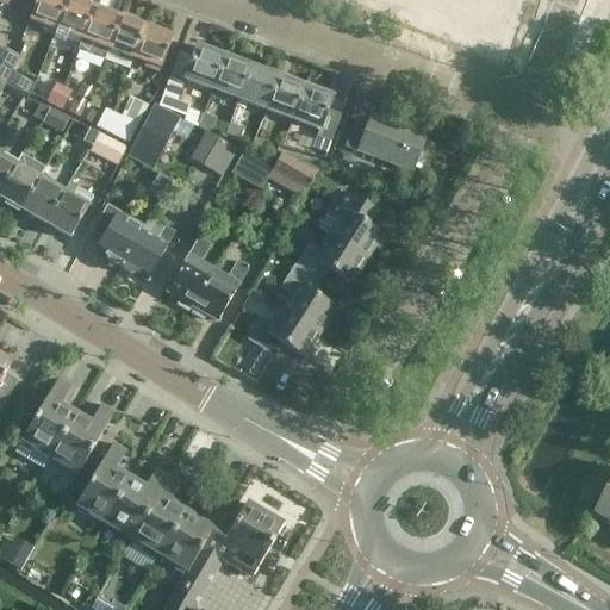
[(35,0),(27,20),(55,31),(66,0),(35,0)]
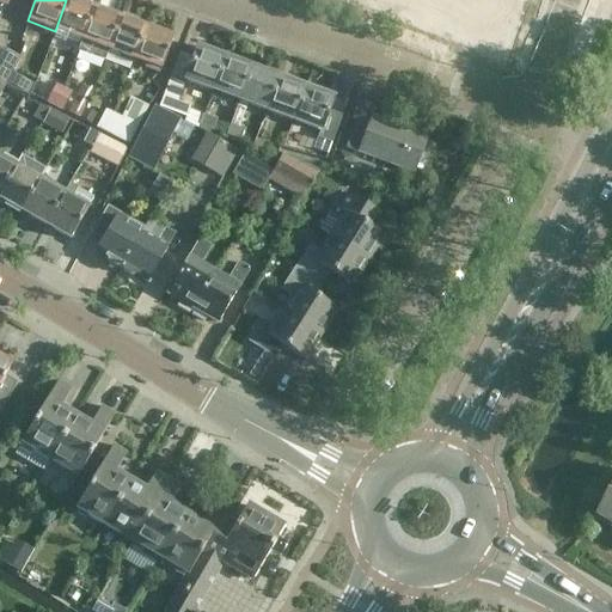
[(72,0),(66,0),(55,31),(81,41),(93,8),(72,0)]
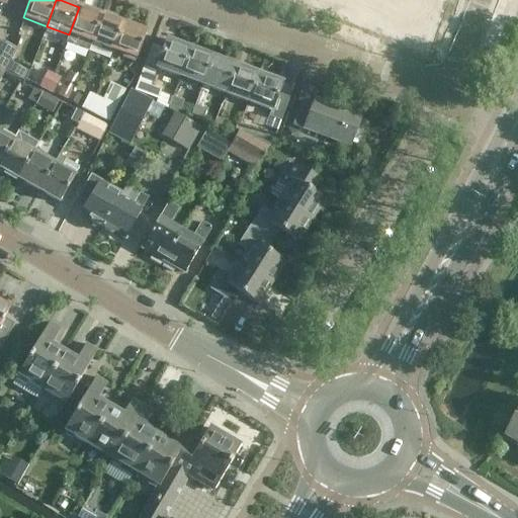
[(296,0),(305,3),(305,0),(306,0),(425,45),(431,28),(428,26),(436,4),(440,5),(441,0),(296,0)]
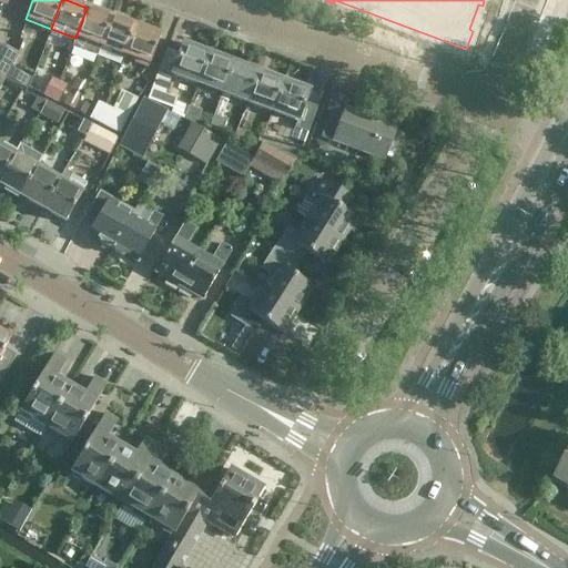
[(97,57),(100,47),(111,17),(87,8),(75,38),(71,48),(97,57)]
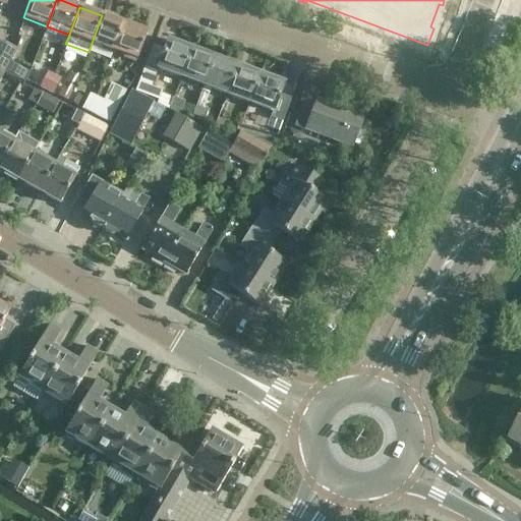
[(102,15),(92,43),(114,51),(124,23),(102,15)]
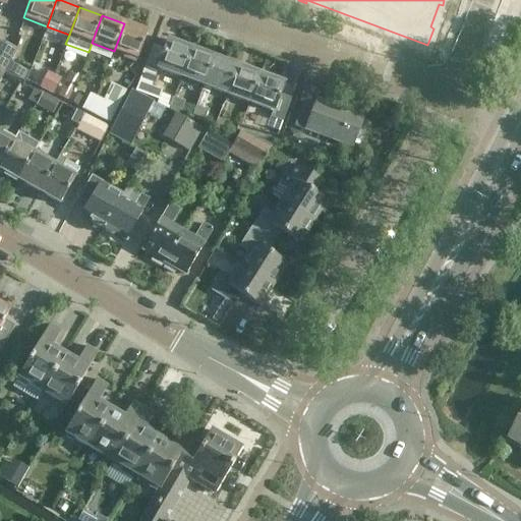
[(124,23),(114,51),(137,60),(148,32),(124,23)]
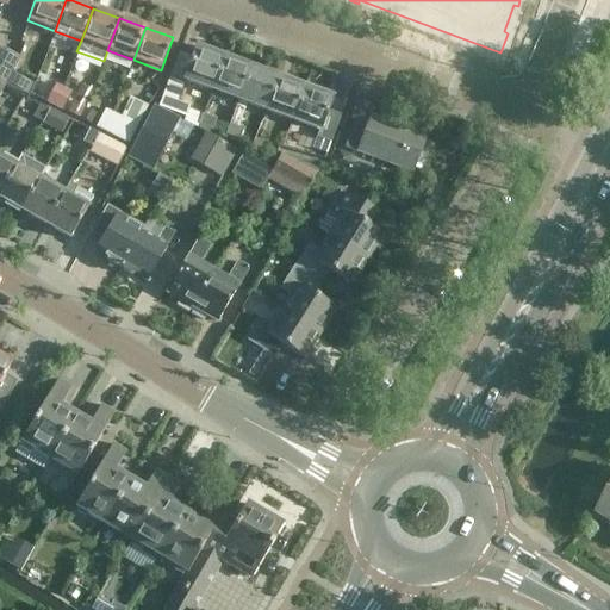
[(211,91),(223,56),(195,47),(184,80),(211,91)]
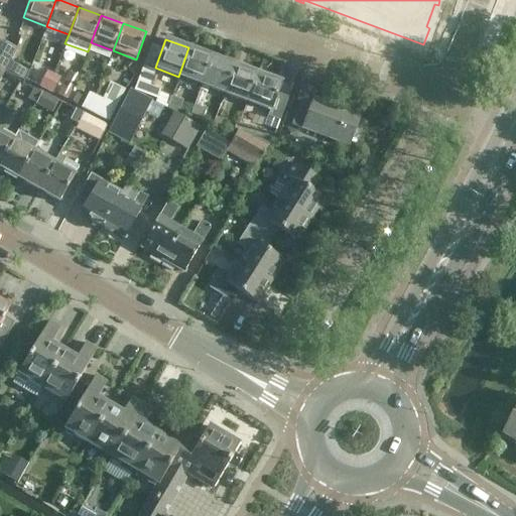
[(23,70),(9,61),(16,50),(6,44),(0,53),(0,70),(3,73),(4,72),(18,79),(23,70)]
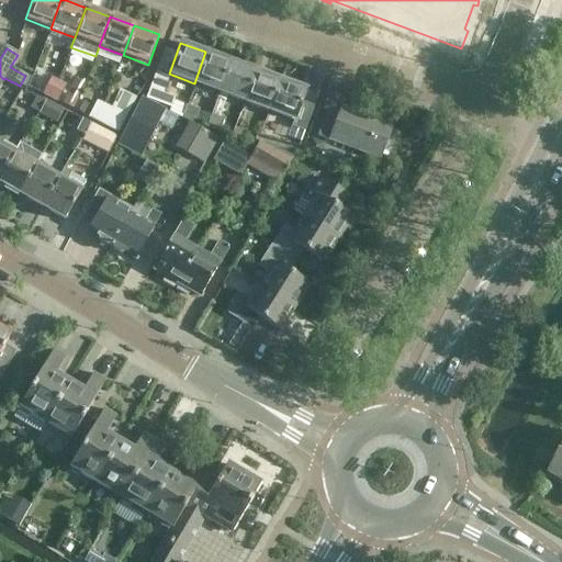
[(205,52),(194,83),(218,92),(231,62),(205,52)]
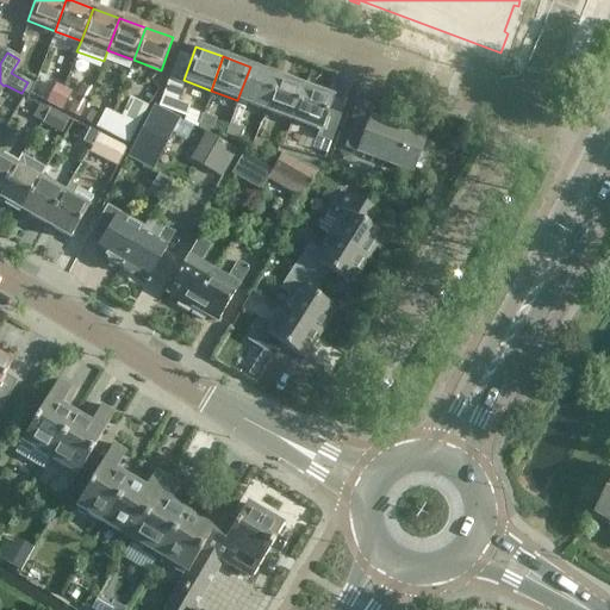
[(250,67),(237,100),(238,100),(225,135),(238,141),(243,129),(238,128),(247,104),(265,111),(277,76),(250,67)]
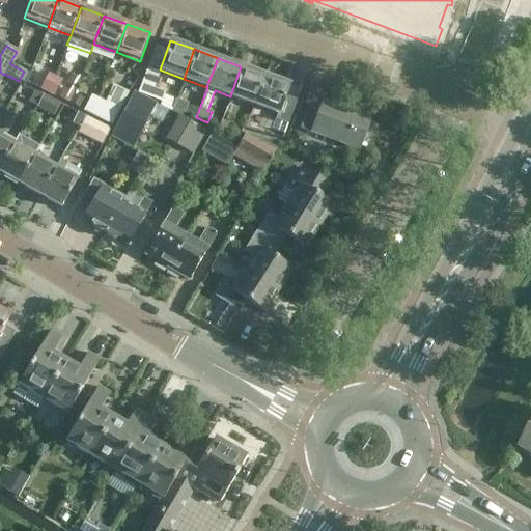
[(241,66),(230,96),(253,105),(264,76),(241,66)]
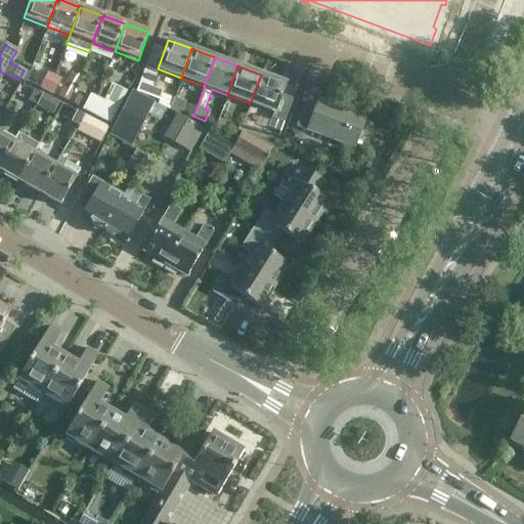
[(144,70),(140,80),(136,92),(159,100),(163,91),(151,87),(157,74),(144,70)]
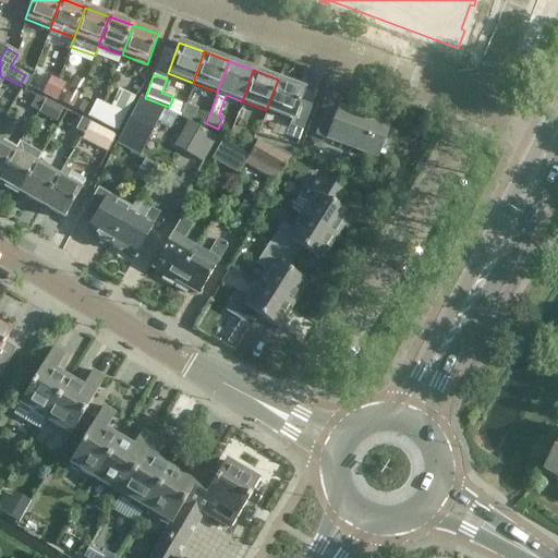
[(50,97),(58,82),(50,77),(41,94),(50,97)]
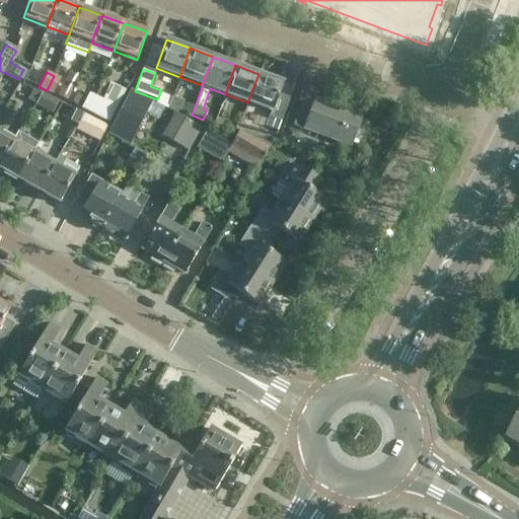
[(281,122),(290,97),(278,94),(282,82),(258,74),(247,102),(271,110),(269,117),(281,122)]
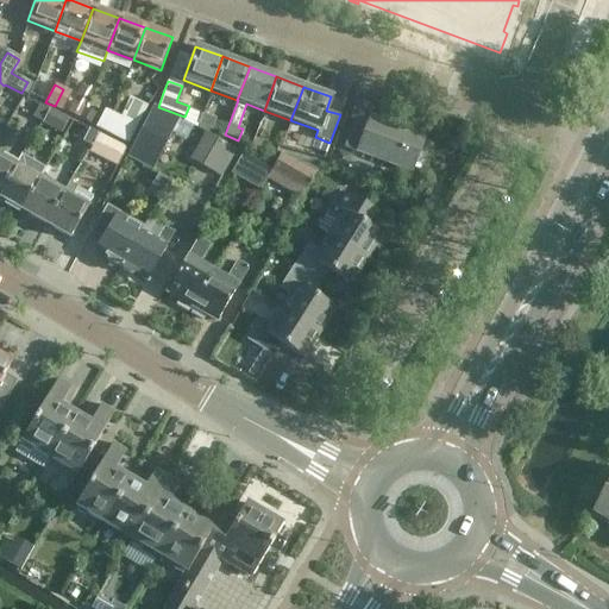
[(63,89),(55,106),(63,111),(71,93),(63,89)]
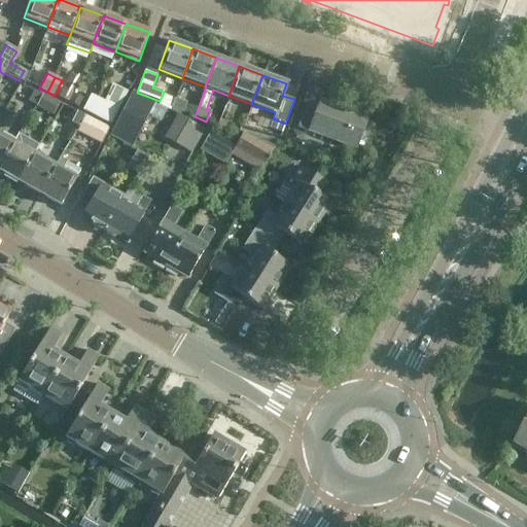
[(98,99),(91,113),(111,124),(120,104),(121,105),(128,92),(112,83),(106,98),(104,101),(98,99)]
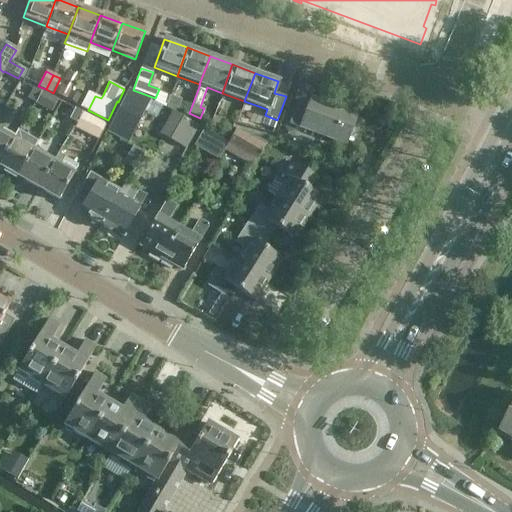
[(35,102),(40,91),(33,88),(27,99),(35,102)]
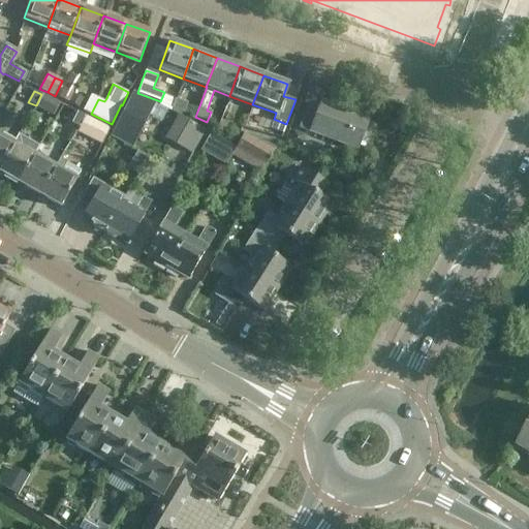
[(135,151),(153,118),(149,116),(155,102),(133,92),(110,137),(135,151)]
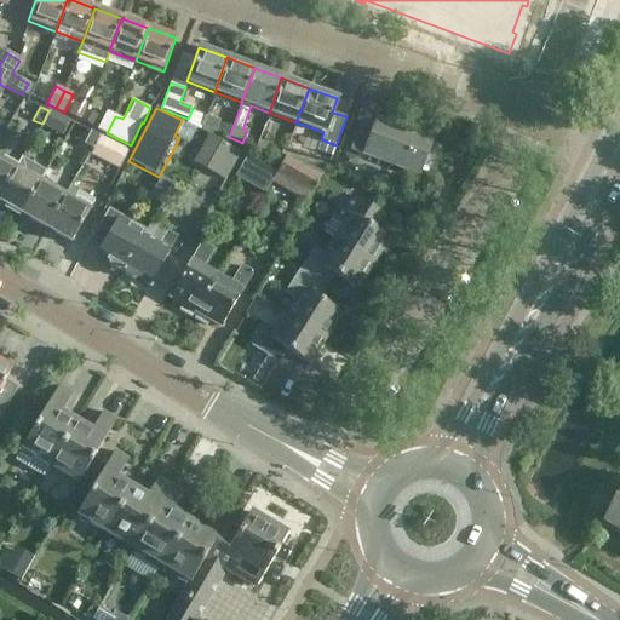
[(69,121),(57,115),(49,110),(42,124),(63,135),(69,121)]
